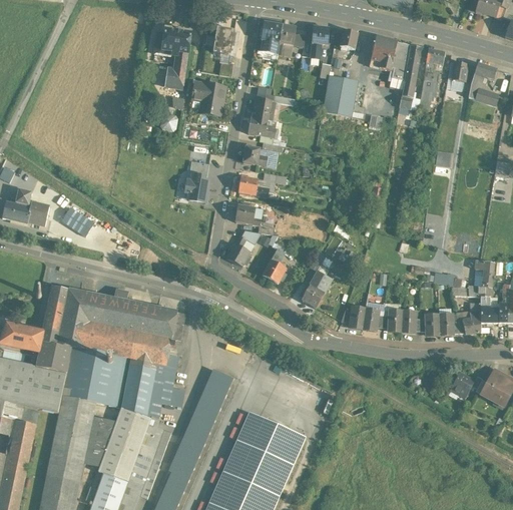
[(478,0),(475,11),(486,14),(486,13),(495,16),(495,17),(499,5),(495,4),(496,0),(478,0)]
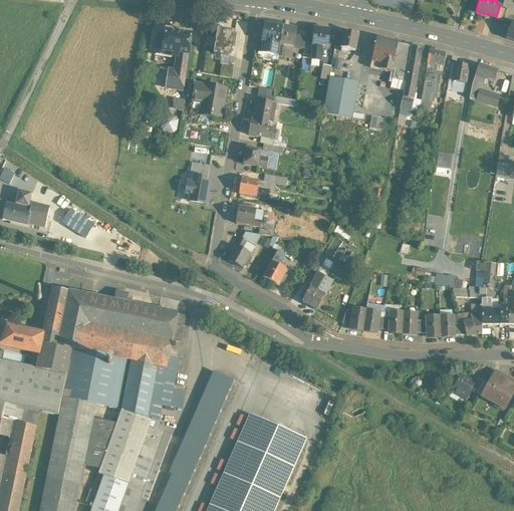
[(497,0),(496,4),(500,5),(506,8),(509,0),(497,0)]
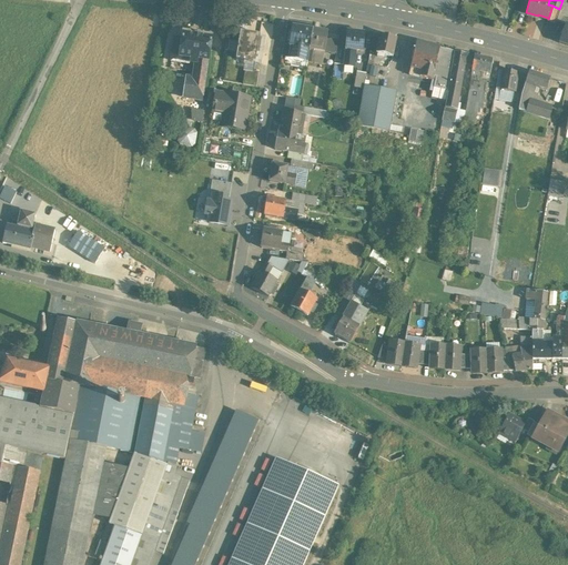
[(559,9),(553,6),(548,19),(555,20),(559,9)]
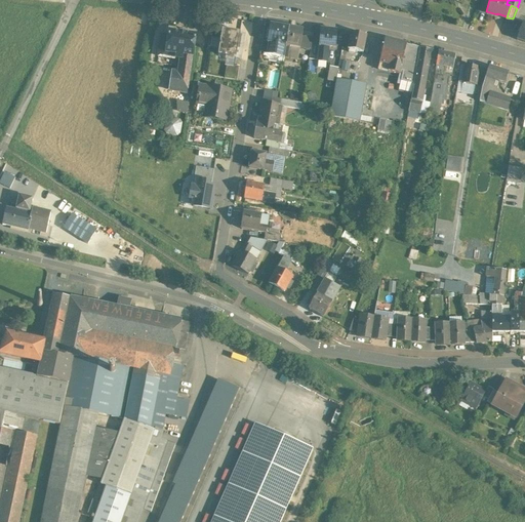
[(524,21),(522,21),(516,37),(524,40),(524,21)]
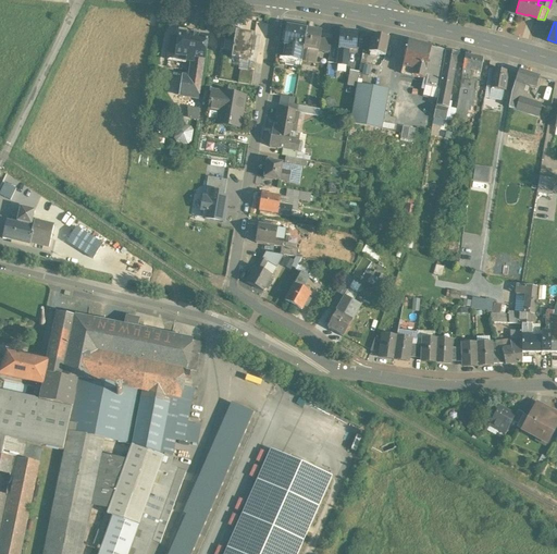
[(307,27),(286,24),(283,42),(286,44),(286,46),(287,48),(285,49),(284,57),(300,59),(301,59),(304,46),(307,27)]
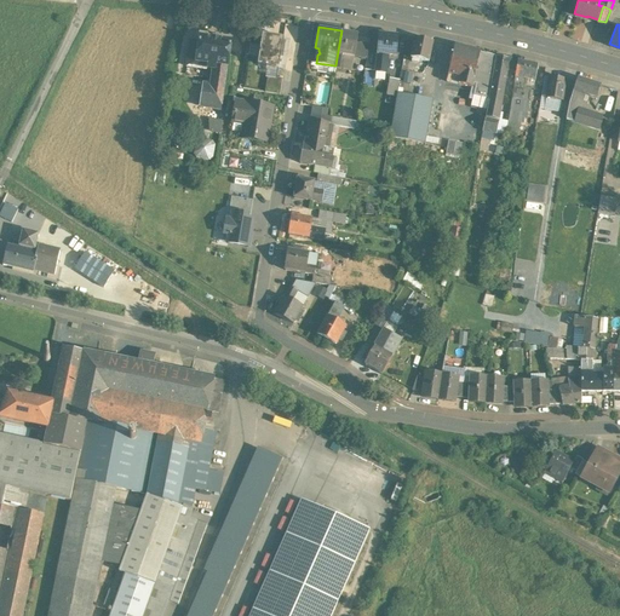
[(357,33),(342,30),(338,51),(336,65),(336,67),(337,67),(337,65),(351,68),(357,33)]
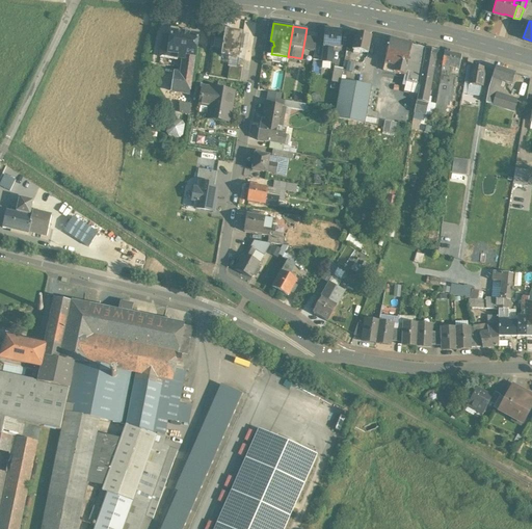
[(341,29),(324,27),(322,45),(323,45),(333,46),(340,46),(341,29)]
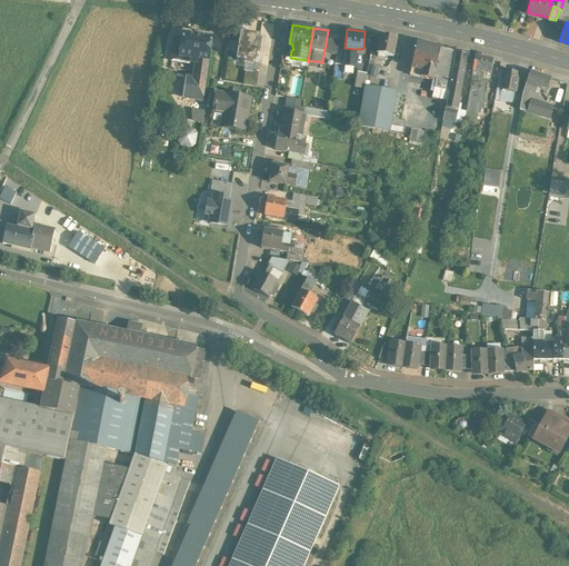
[(211,35),(183,30),(182,37),(175,36),(171,59),(197,63),(193,78),(205,80),(211,35)]
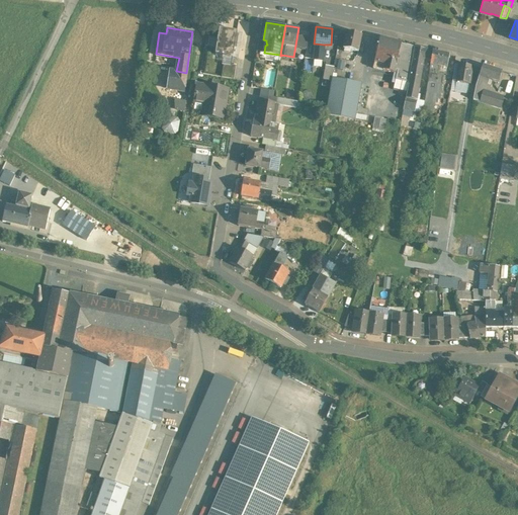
[(236,30),(219,27),(214,53),(233,56),(236,30)]
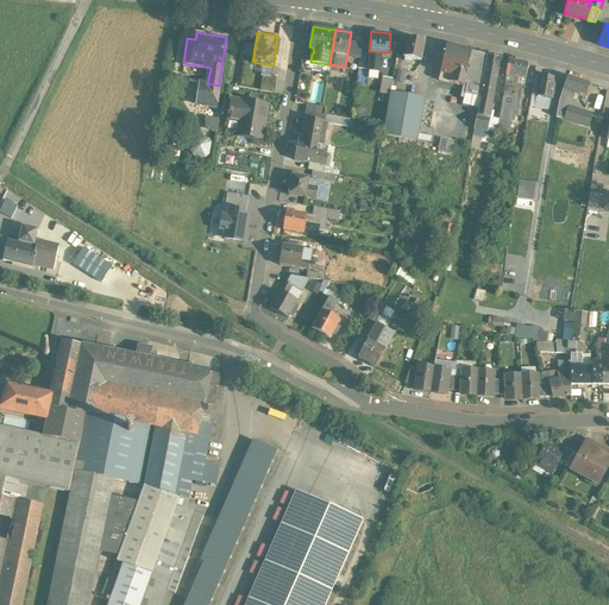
[(425,38),(407,35),(403,55),(405,55),(410,56),(420,58),(425,38)]
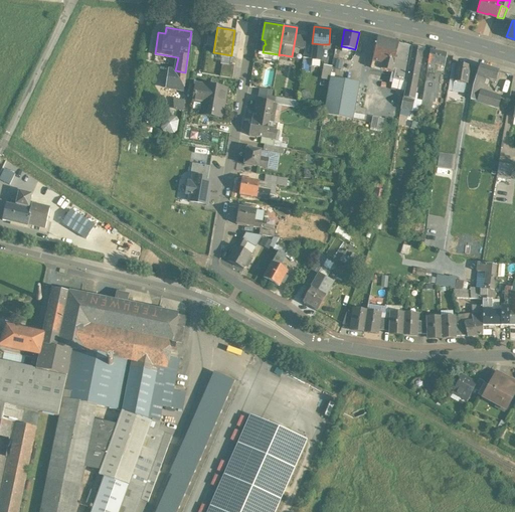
[(411,45),(377,36),(371,66),(394,71),(393,78),(405,80),(411,45)]
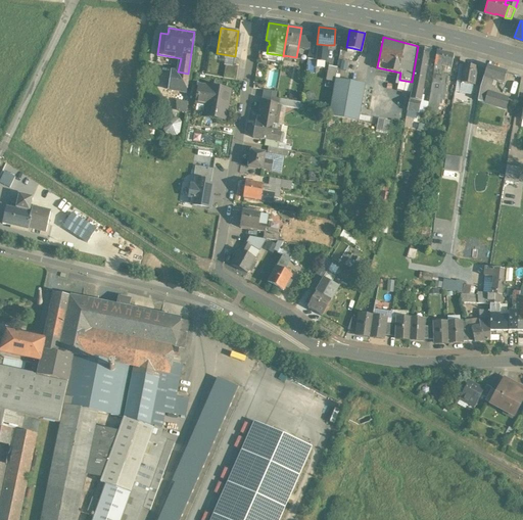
[(266,40),(260,39),(258,52),(267,53),(268,46),(270,45),(269,43),(269,41),(266,40)]
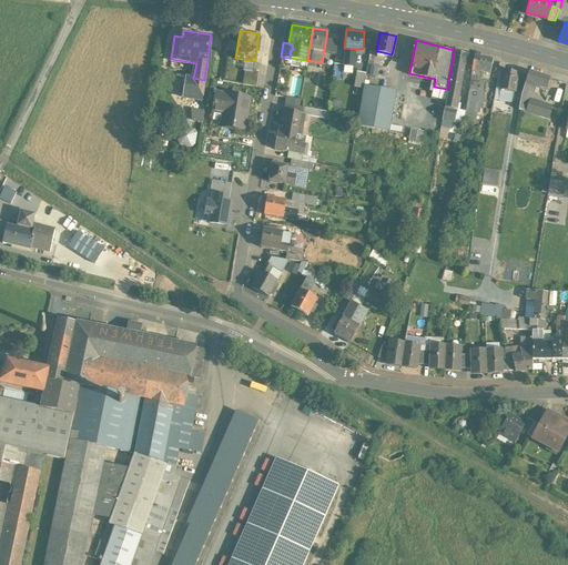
[(355,49),(345,48),(343,64),(353,66),(355,49)]
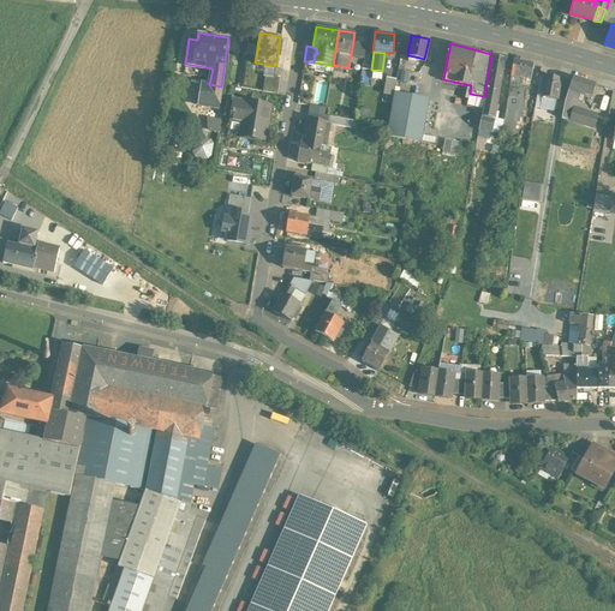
[(505,57),(491,54),(484,96),(481,114),(493,117),(494,118),(502,69),(511,70),(513,59),(505,57)]
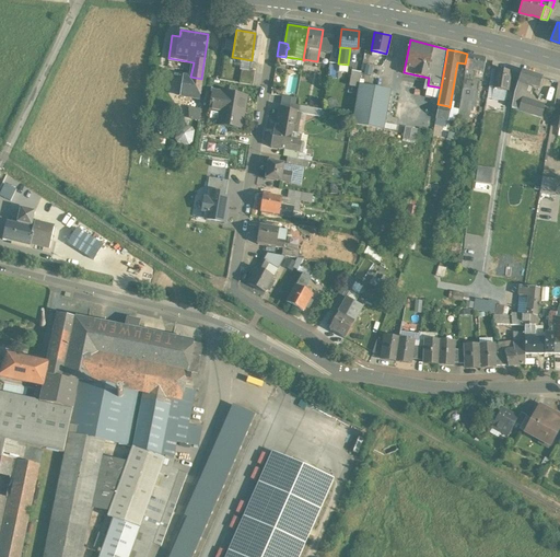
[(485,57),(467,54),(465,64),(465,67),(475,69),(482,70),(485,57)]
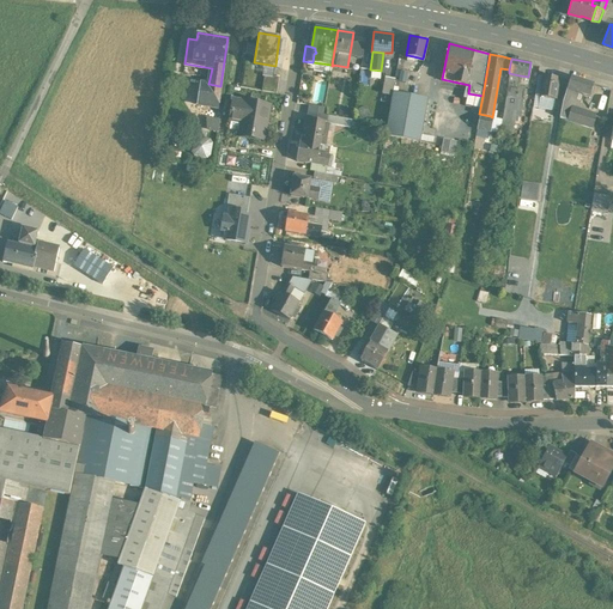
[(279,75),(265,73),(261,89),(277,91),(279,75)]
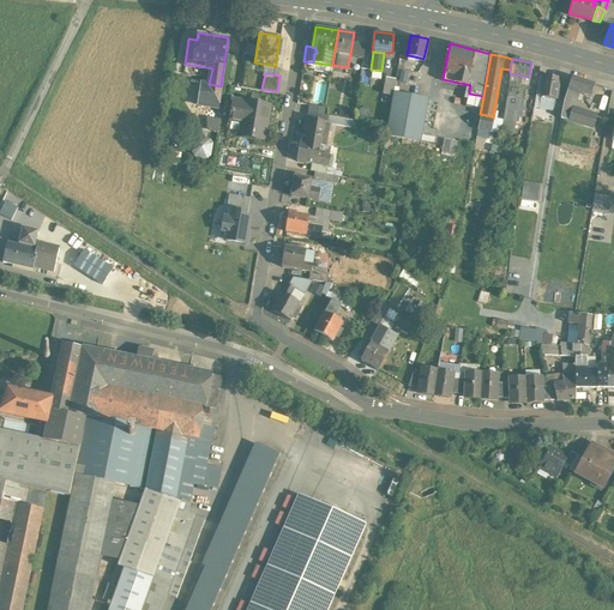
[(521,76),(510,73),(509,83),(505,106),(515,107),(519,107),(523,85),(519,85),(521,76)]
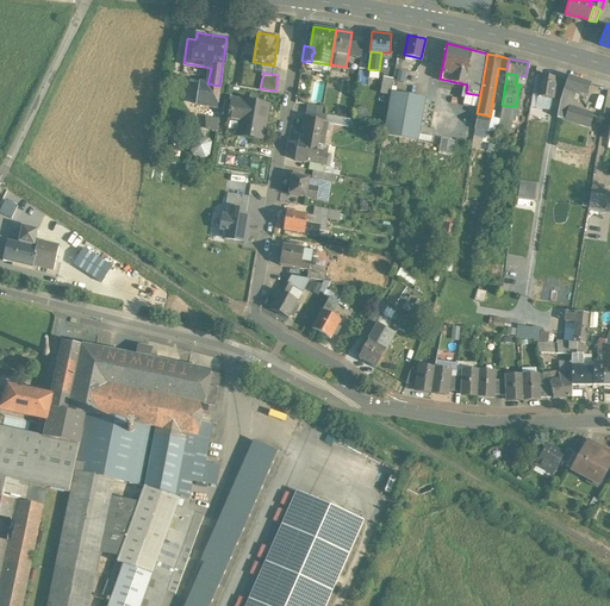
[(556,76),(540,74),(536,94),(553,98),(556,76)]
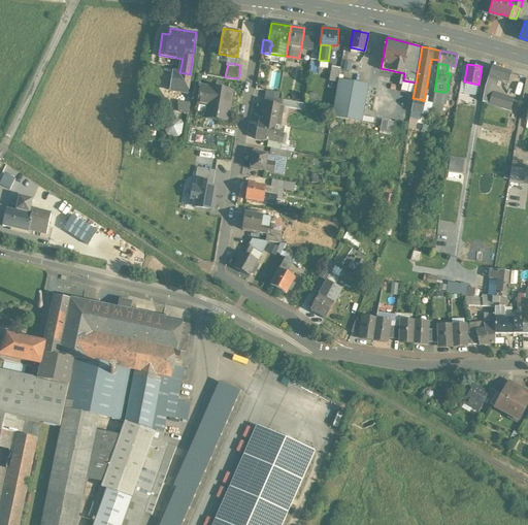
[(339,66),(331,65),(329,78),(337,79),(338,77),(339,66)]
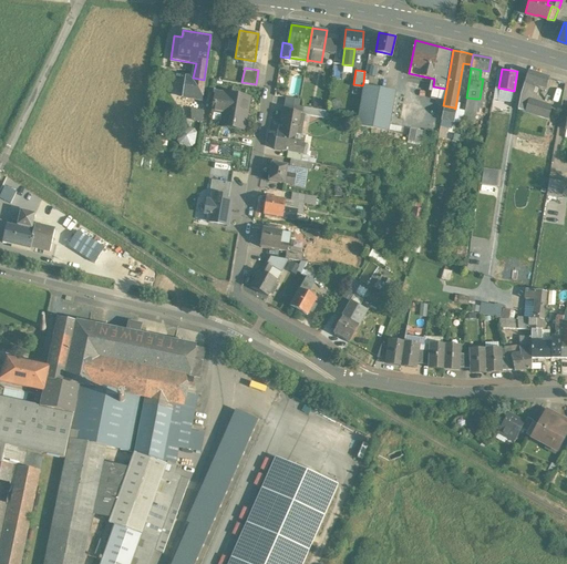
[(548,77),(527,70),(519,93),(529,96),(534,84),(545,88),(548,77)]
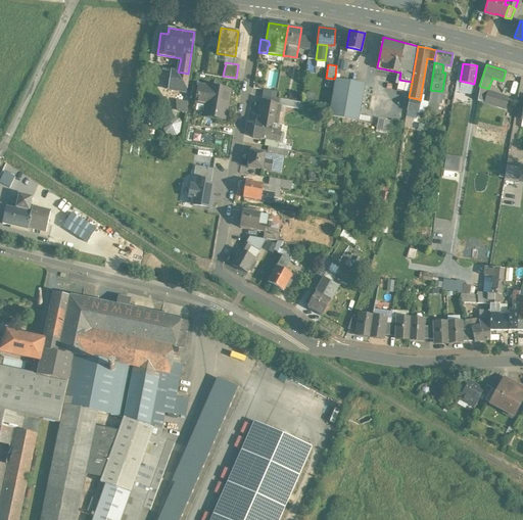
[(178,72),(172,71),(169,87),(186,90),(188,74),(178,72)]
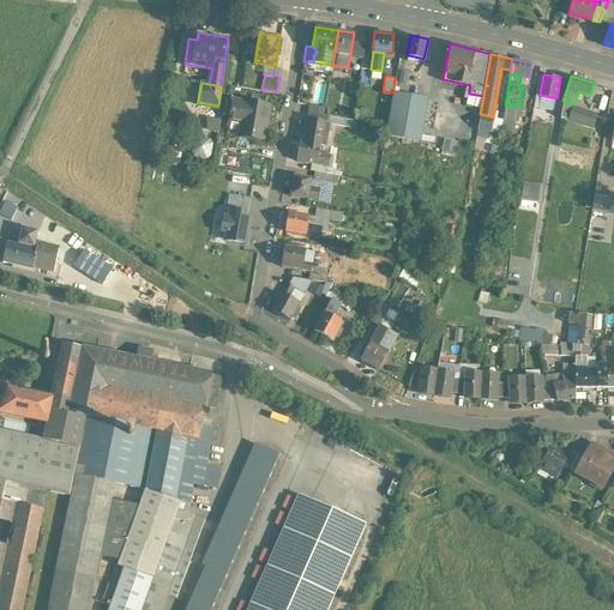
[(428,96),(393,90),(392,92),(385,134),(421,140),(428,96)]
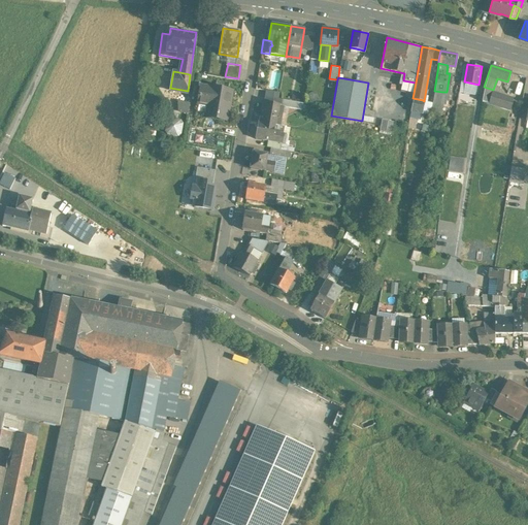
[(227,89),(201,85),(198,102),(207,104),(206,113),(217,115),(217,117),(227,119),(230,100),(225,99),(227,89)]
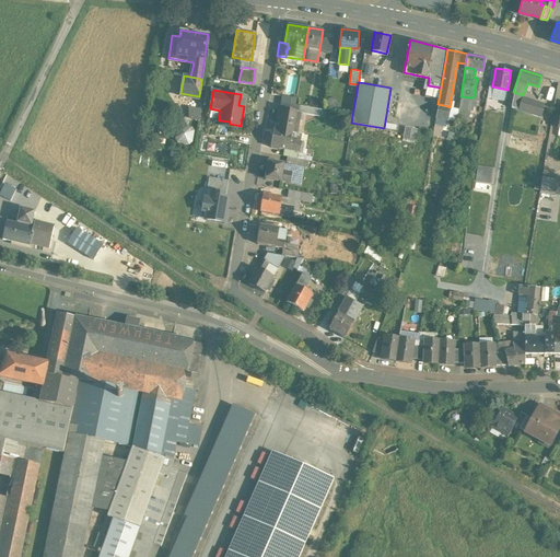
[(523,99),(513,95),(511,106),(540,116),(544,105),(523,99)]
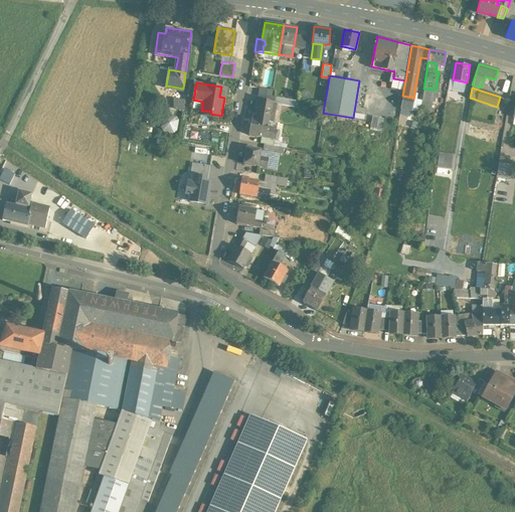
[(295,99),(275,96),(274,101),(278,102),(278,103),(281,103),(294,106),(295,99)]
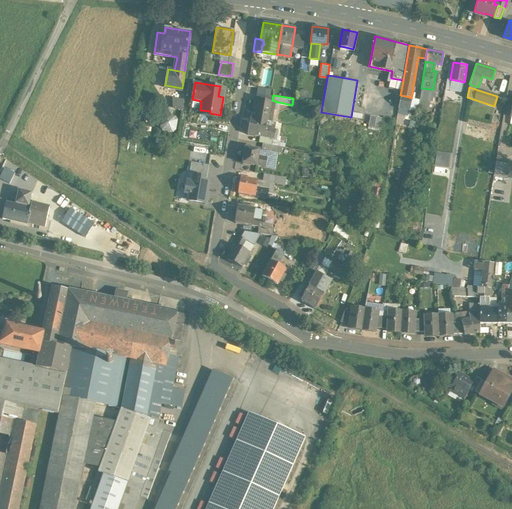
[(400,95),(398,106),(402,107),(408,108),(410,97),(400,95)]
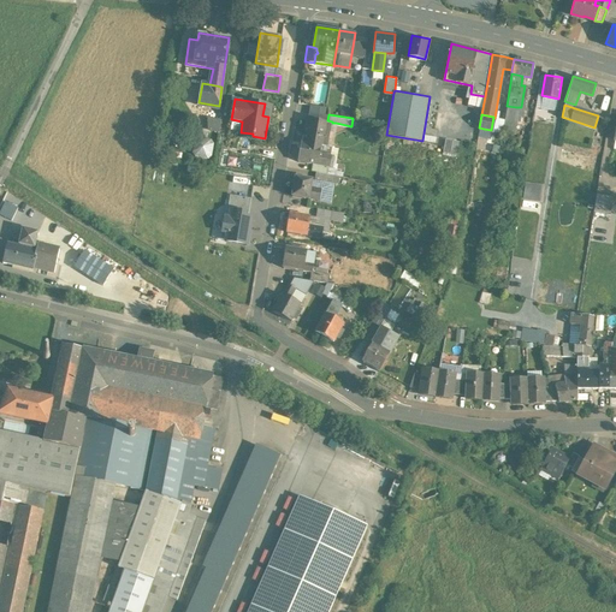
[(327,120),(307,118),(303,141),(301,140),(297,160),(327,165),(330,165),(330,161),(333,146),(338,147),(339,140),(326,137),(327,130),(335,131),(336,123),(332,123),(332,122),(327,120)]
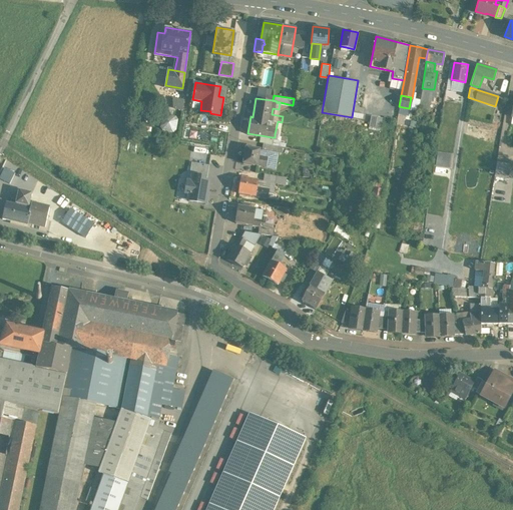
[(175,129),(177,114),(161,113),(160,127),(175,129)]
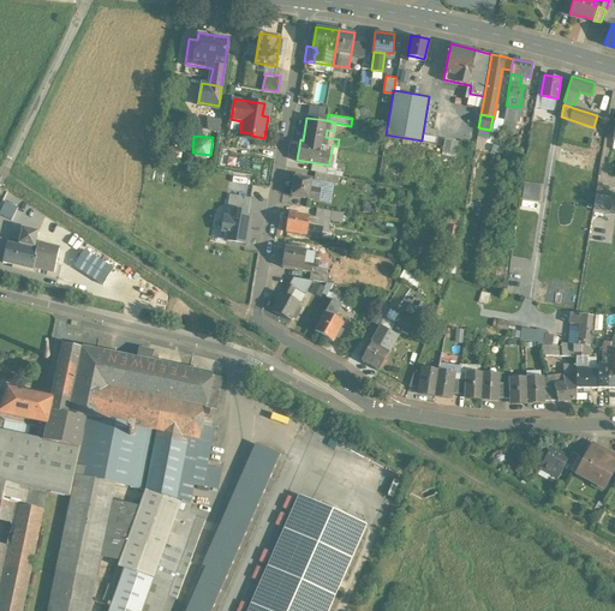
[(458,141),(445,137),(442,151),(457,154),(458,141)]
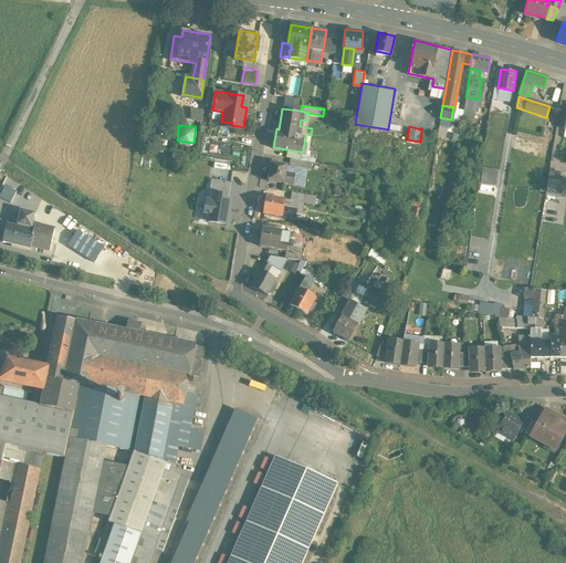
[(301,152),(300,158),(312,160),(314,160),(316,150),(303,148),(303,152),(301,152)]
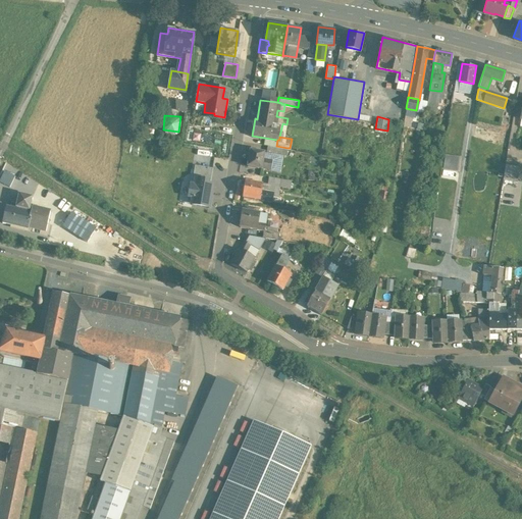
[(276,146),(267,144),(266,151),(285,155),(288,148),(276,146)]
